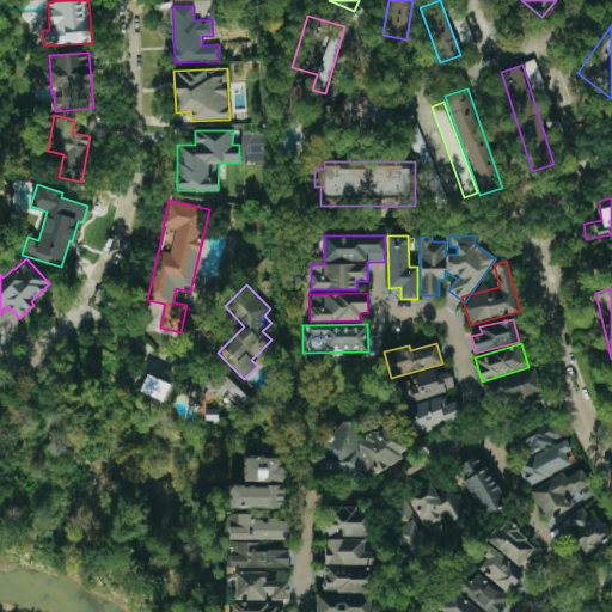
[(392,381),(398,404),(454,391),(448,367),(392,381)]
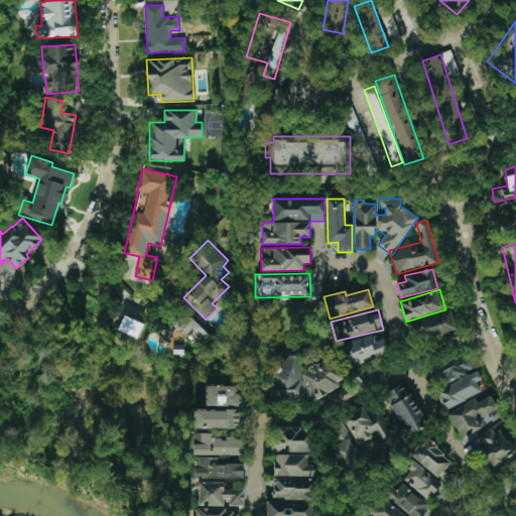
[(456,331),(450,310),(407,323),(413,343),(456,331)]
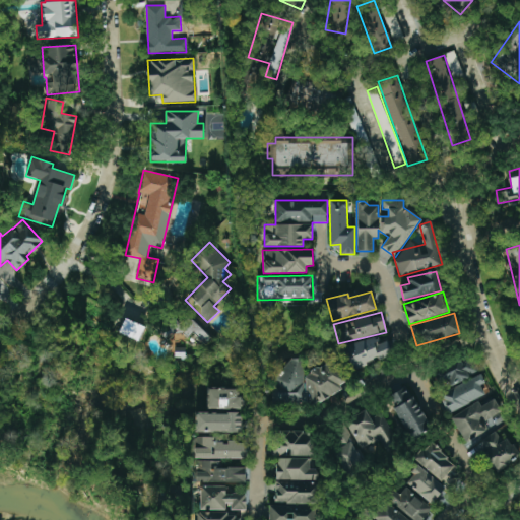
[(145,327),(125,318),(118,333),(139,342),(145,327)]
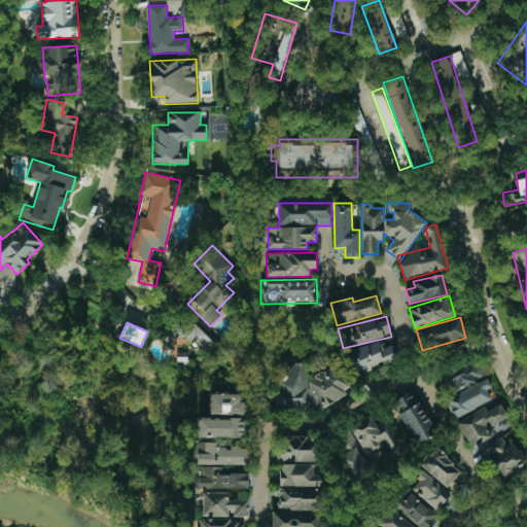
[(355,375),(397,360),(389,338),(348,353),(355,375)]
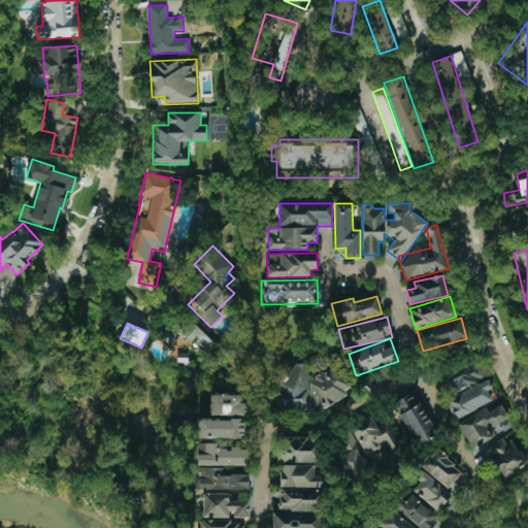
[(477,361),(442,376),(450,394),(485,377),(477,361)]
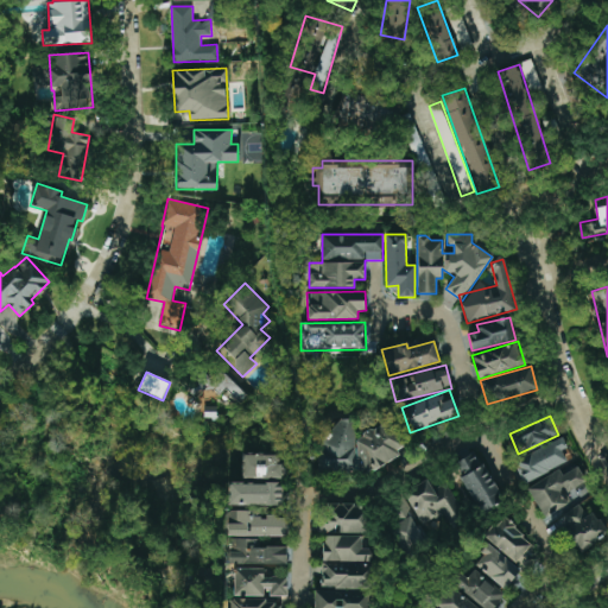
[(320,473),(355,473),(356,419),(336,419),(335,432),(320,432),(320,473)]
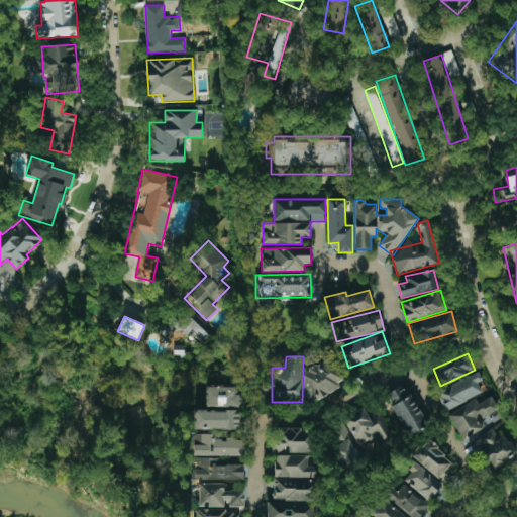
[(313,403),(344,382),(329,357),(297,378),(313,403)]
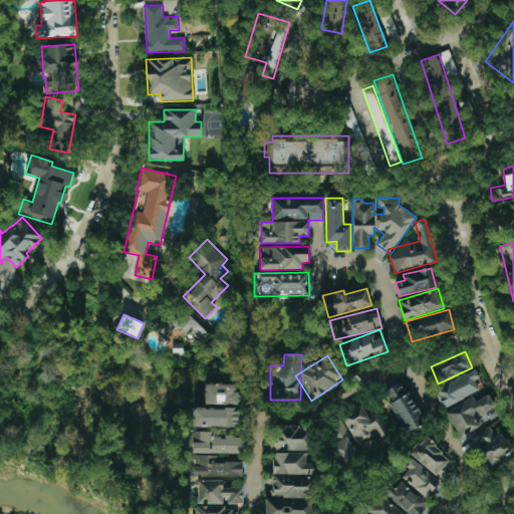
[(479,391),(474,380),(479,377),(475,369),(434,391),(443,409),(479,391)]
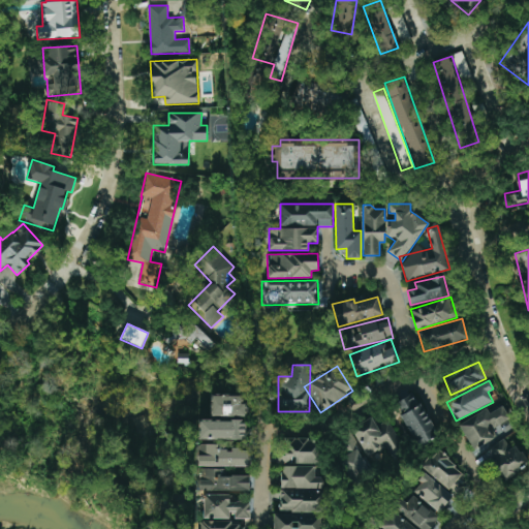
[(417,446),(437,436),(414,393),(395,403),(417,446)]
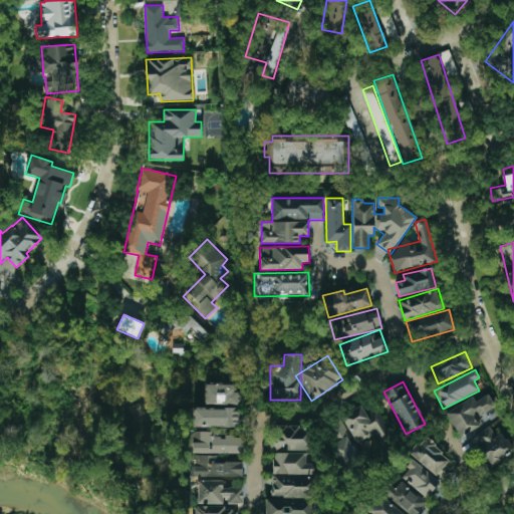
[(205,404),(238,405),(239,393),(235,393),(235,384),(206,383),(205,404)]
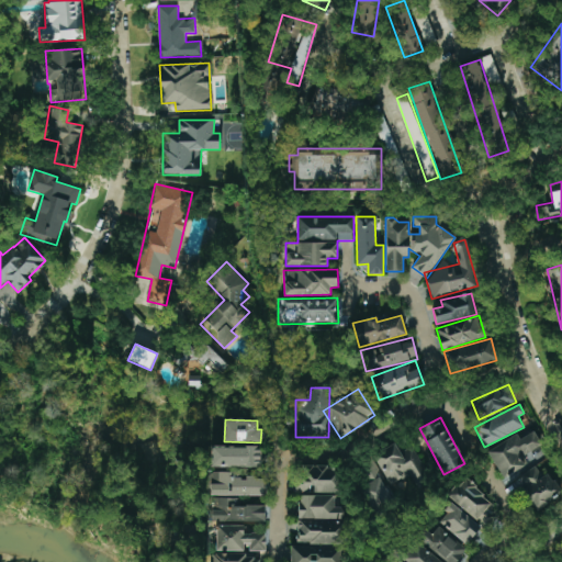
[(516,434),(487,452),(504,480),(548,451),(534,430),(520,439),(516,434)]
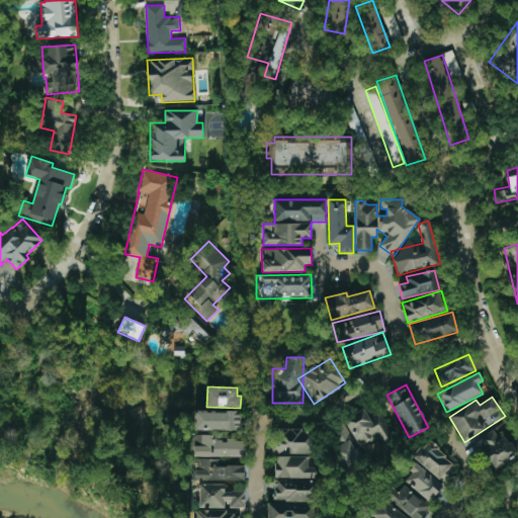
[(344,420),(361,449),(377,439),(382,446),(396,438),(379,412),(369,418),(364,409),(344,420)]
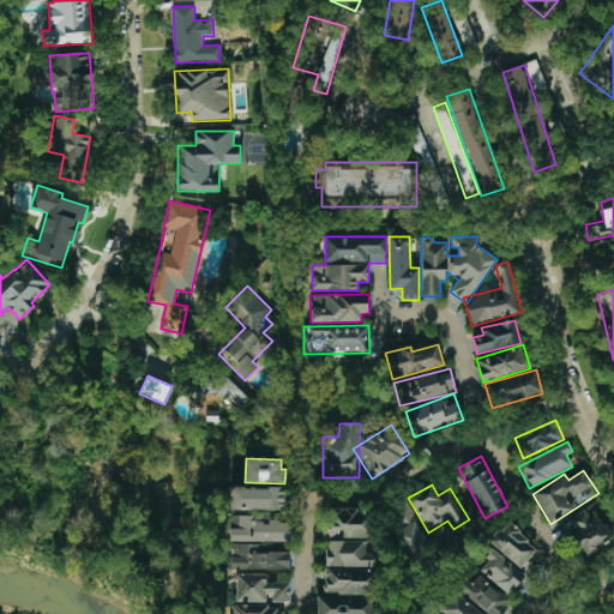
[(230,511),(286,510),(284,487),(230,488),(230,511)]
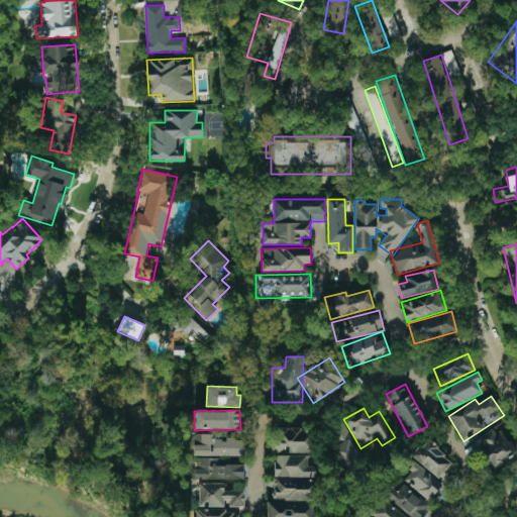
[(346,471),(364,460),(341,423),(324,433),(346,471)]
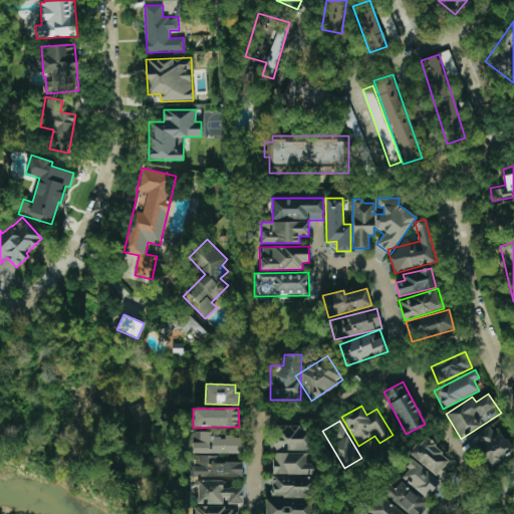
[(310,426),(271,426),(271,451),(310,452),(310,426)]
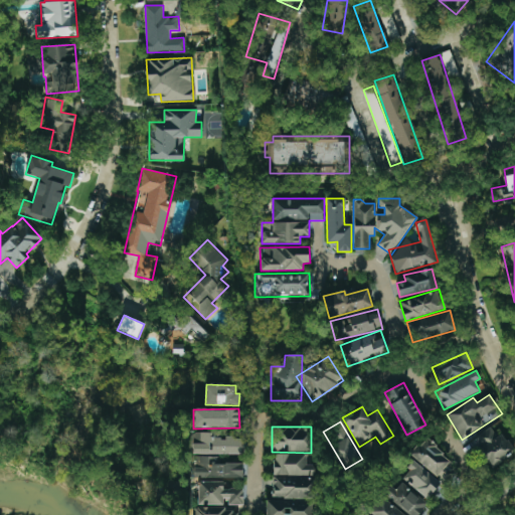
[(472,441),(479,449),(477,450),(492,469),(514,451),(514,450),(501,433),(497,436),(490,426),(472,441)]
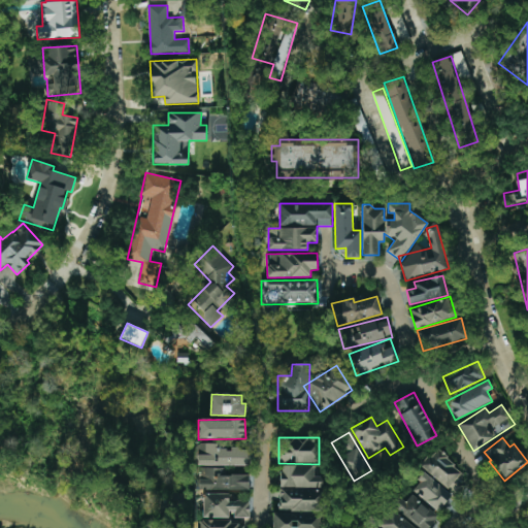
[(249,465),(249,448),(230,448),(230,450),(219,450),(219,443),(198,443),(197,465),(249,465)]
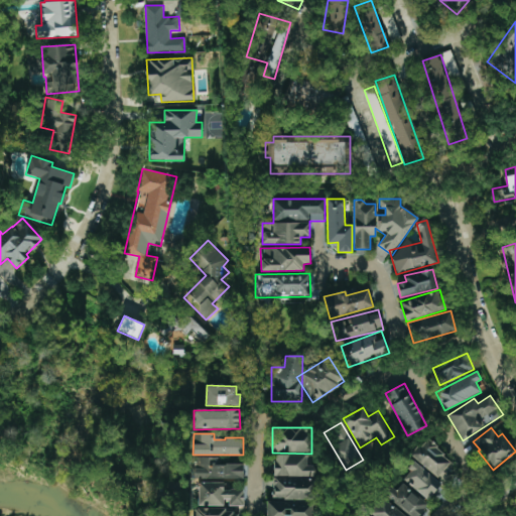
[(316,500),(316,466),(307,466),(307,455),(274,455),(274,477),(273,477),(273,499),(316,500)]
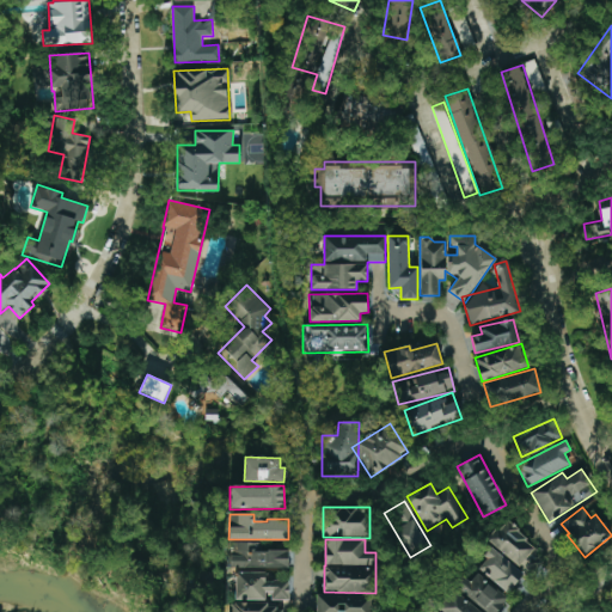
[(288,568),(289,550),(263,550),(263,543),(231,542),(231,567),(288,568)]
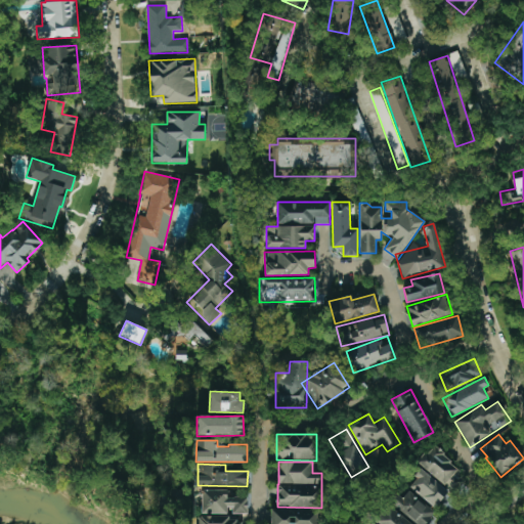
[(435,508),(448,491),(420,468),(412,477),(416,479),(409,486),(435,508)]
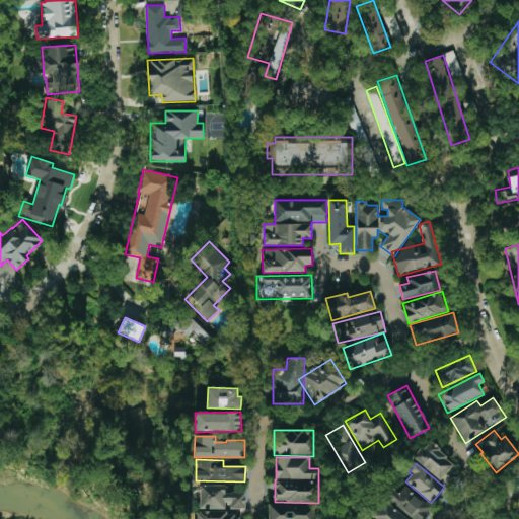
[(225,485),(200,486),(201,509),(228,508),(228,510),(245,509),(245,492),(225,493),(225,485)]
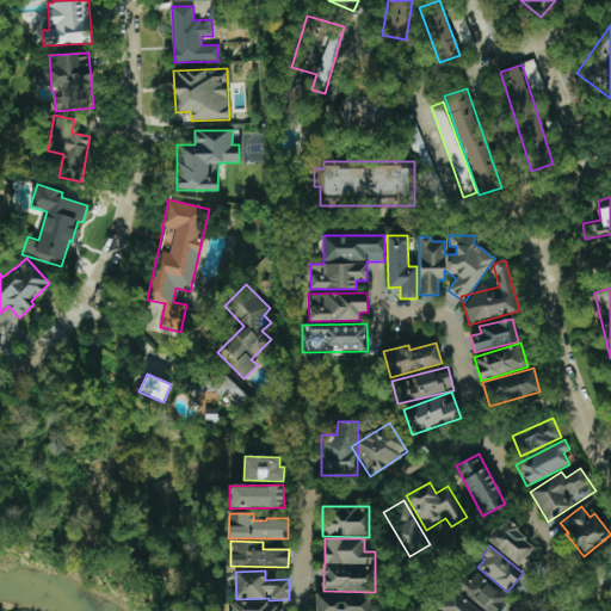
[(452,586),(487,610),(497,610),(507,597),(475,573),(469,581),(461,574),(452,586)]
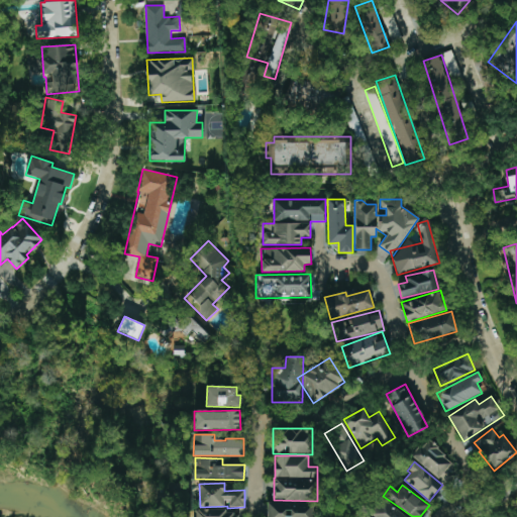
[(412,516),(379,500),(369,516),(412,516)]
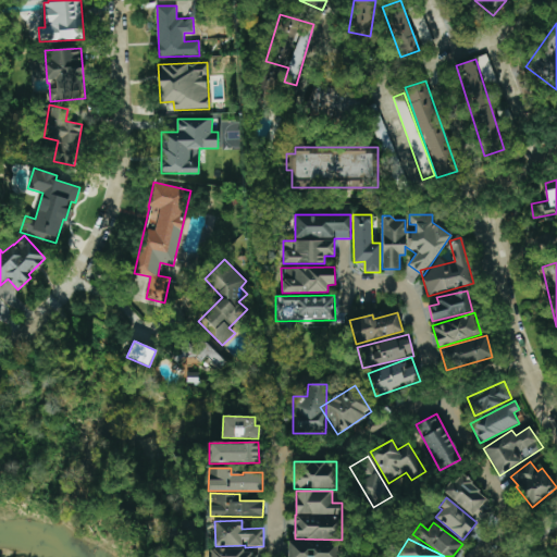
[(288,556),(338,556),(339,542),(288,541),(288,556)]
